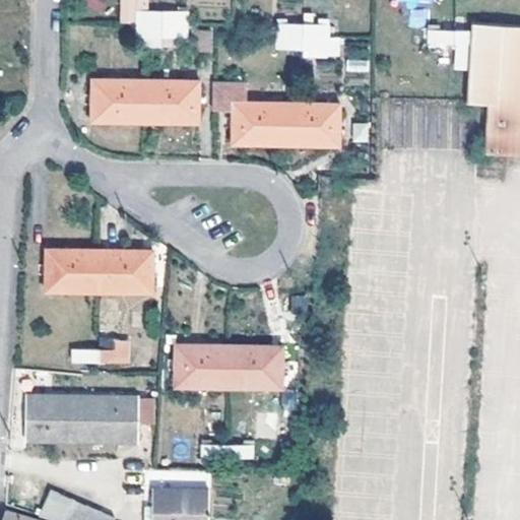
[(77,0),(77,3),(101,12),(105,0),(77,0)]
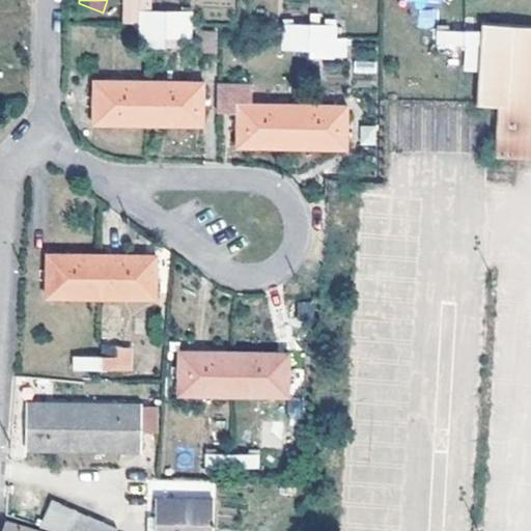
[(134,24),(159,24),(159,9),(142,10),(141,0),(118,0),(117,23),(134,24)]
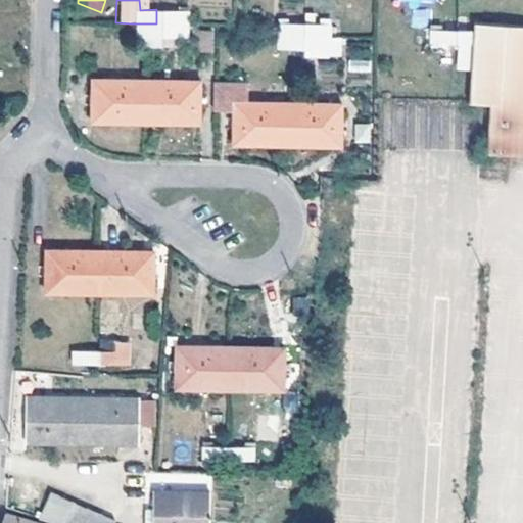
[(432,27),(432,0),(401,0),(401,27),(432,27)]
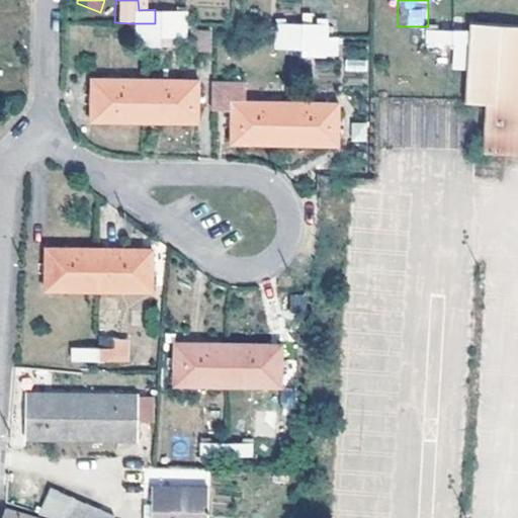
[(155,9),(155,23),(181,23),(181,10),(155,9)]
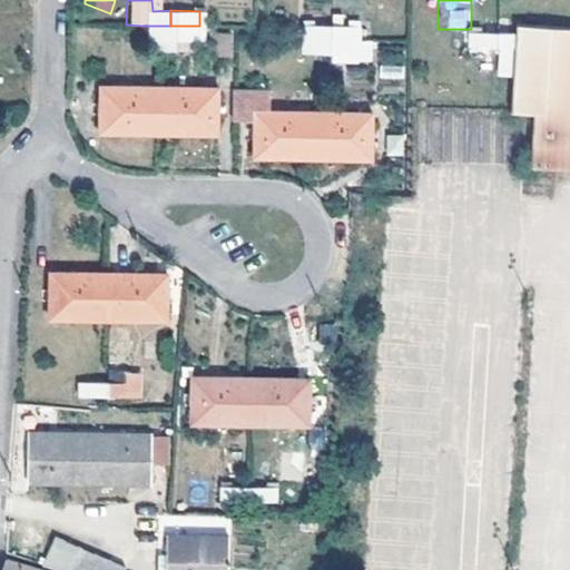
[(297,38),(326,38),(326,25),(298,25),(297,38)]
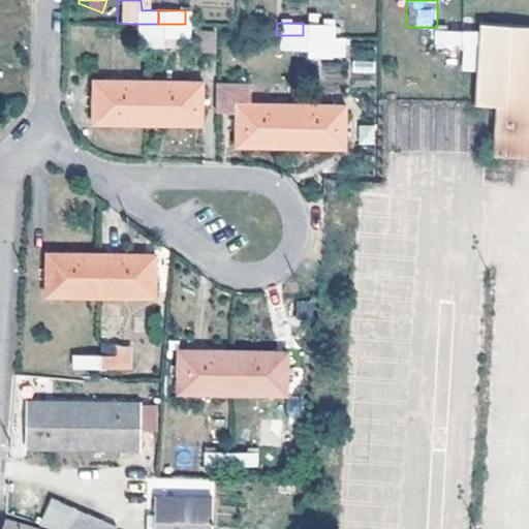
[(303,23),(303,35),(330,36),(329,24),(303,23)]
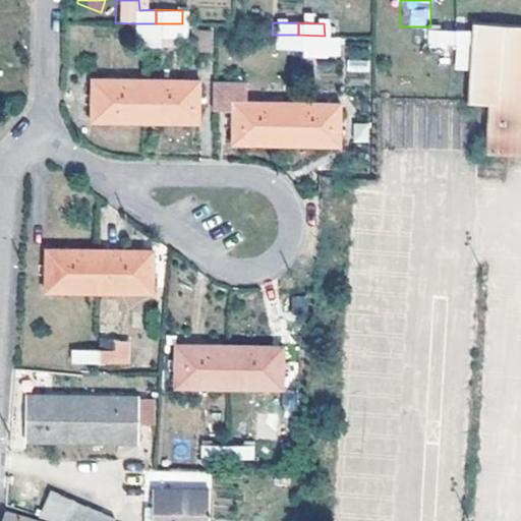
[(130,33),(156,35),(156,23),(131,23),(130,33)]
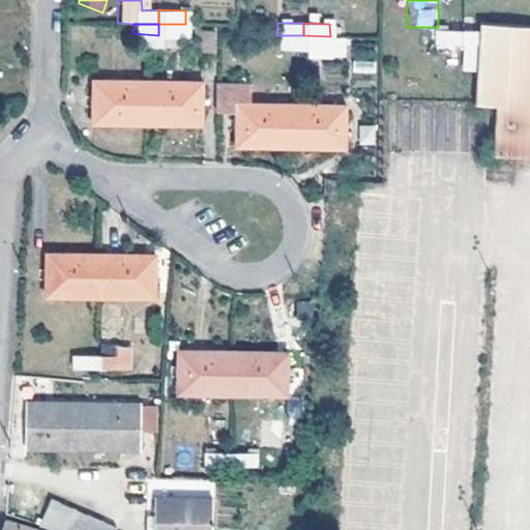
[(158,24),(158,35),(184,36),(185,24),(158,24)]
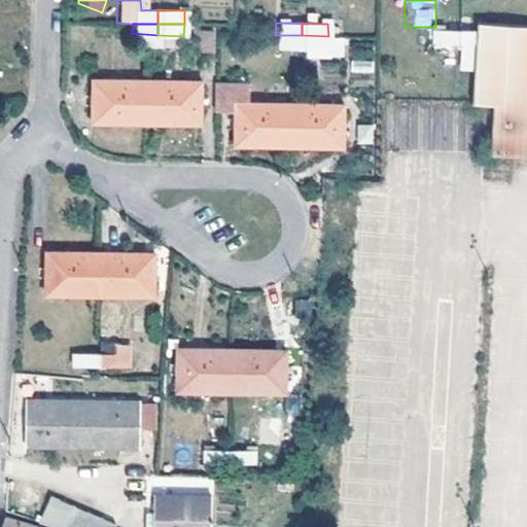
[(526,171),(526,28),(475,27),(473,33),(473,46),(471,97),(471,102),(487,103),(486,171),(493,171),(526,171)]
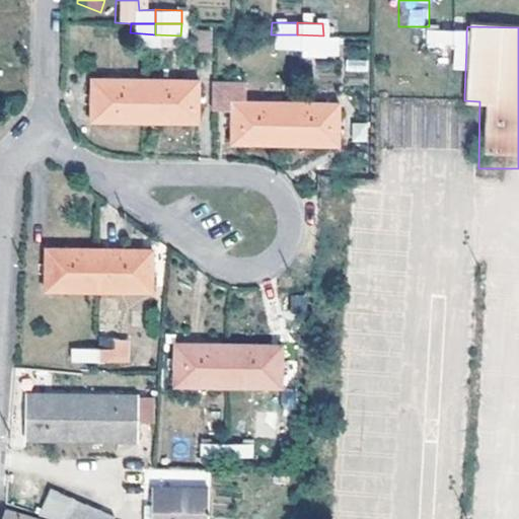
[(212,51),(211,28),(197,29),(198,52),(212,51)]
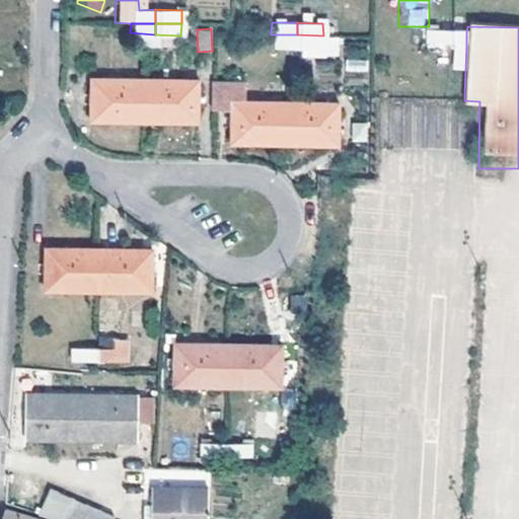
[(423,44),(450,45),(450,31),(423,30),(423,44)]
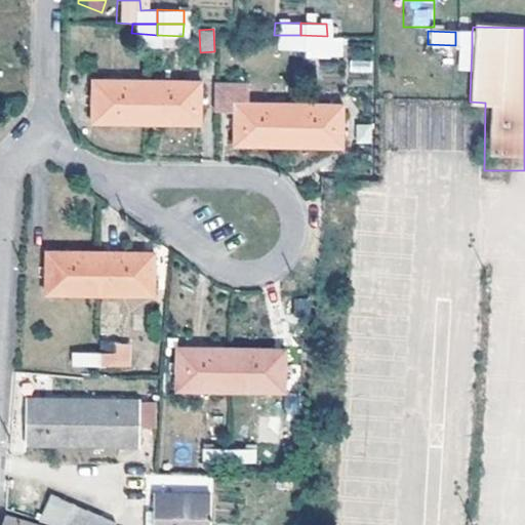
[(472,46),(472,33),(455,32),(455,45),(472,46)]
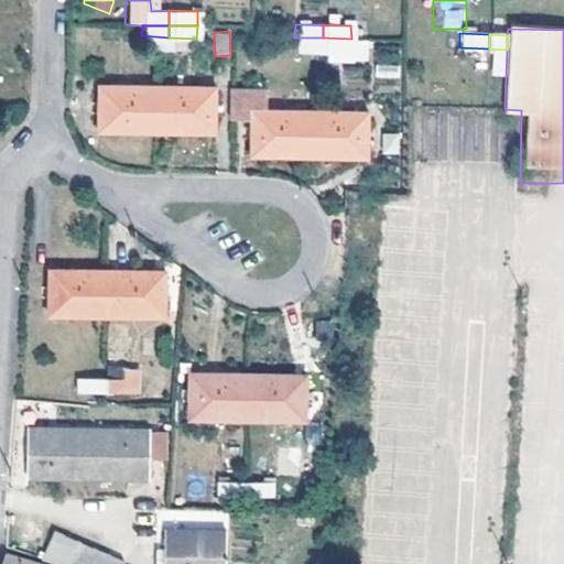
[(294,52),(323,52),(323,38),(294,38),(294,52)]
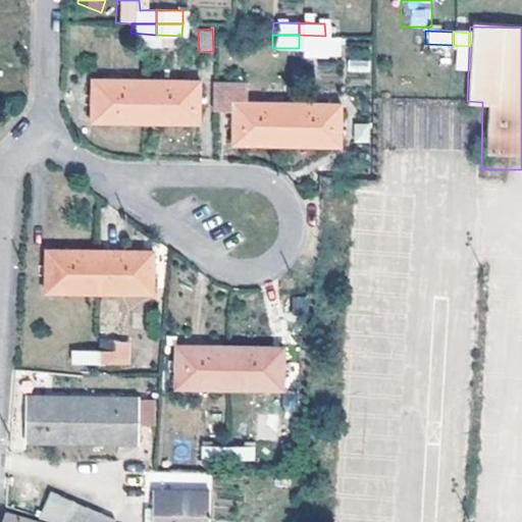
[(299,35),(299,48),(324,49),(325,36),(299,35)]
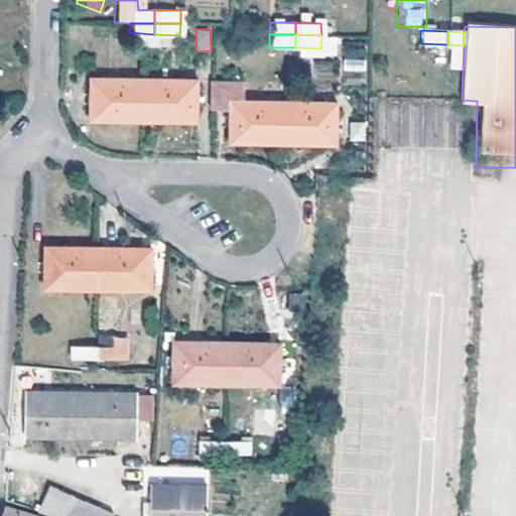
[(342,71),(365,72),(366,41),(343,41),(342,71)]
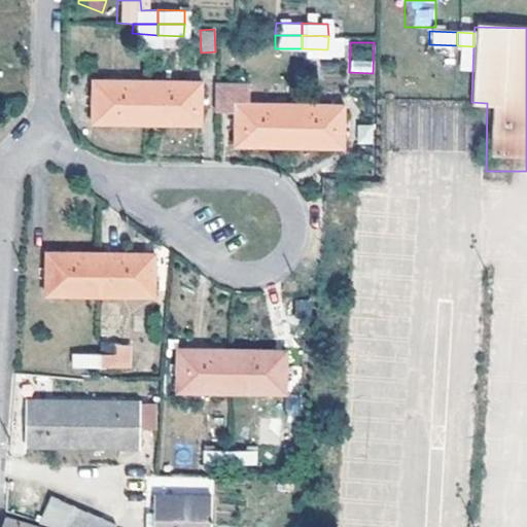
[(90,123),(143,123),(149,123),(150,103),(133,103),(134,81),(90,81),(90,123)]
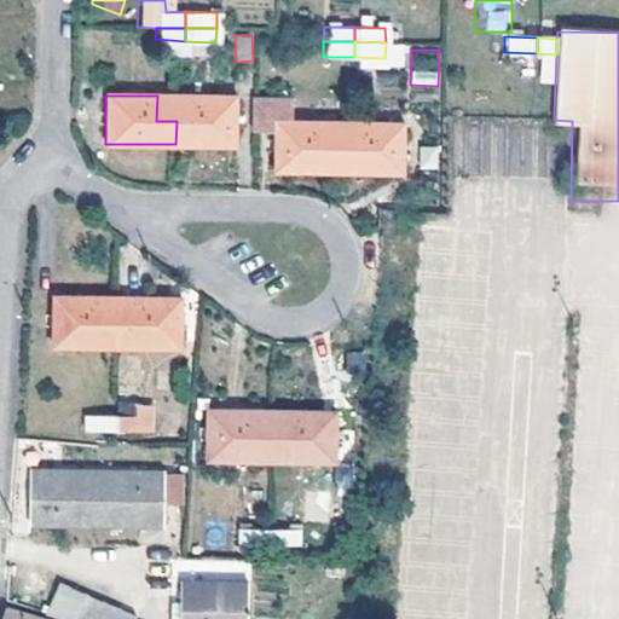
[(177,121),(175,144),(229,145),(230,97),(168,96),(157,96),(156,121),(177,121)]
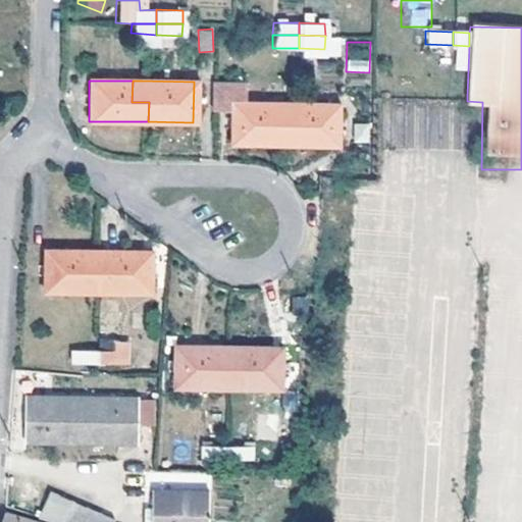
[(230,143),(281,145),(289,145),(290,123),(273,122),(274,103),(245,102),(246,86),(213,85),(212,112),(231,112),(230,143)]
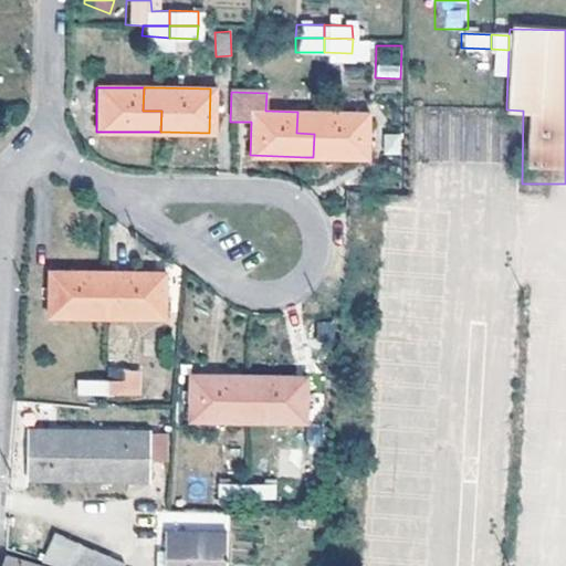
[(314,134),(313,157),(363,158),(364,112),(307,111),(297,112),(296,133),(314,134)]
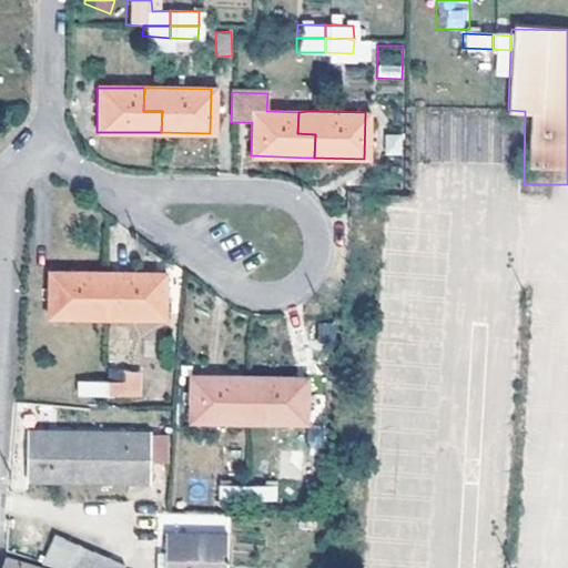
[(386,134),(385,154),(402,154),(402,135),(386,134)]
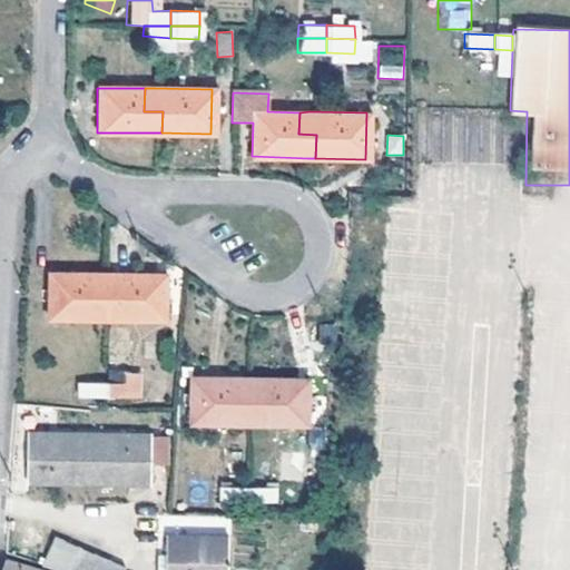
[(94,298),(94,276),(49,276),(48,320),(105,320),(111,320),(112,300),(94,298)]
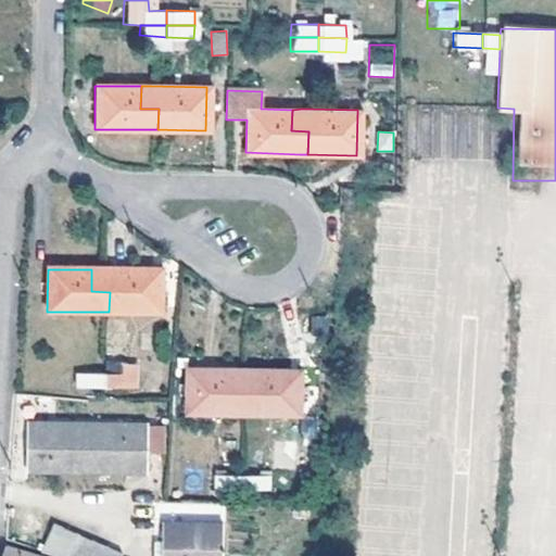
[(158,269),(103,269),(91,269),(91,291),(110,292),(109,312),(158,313),(158,269)]
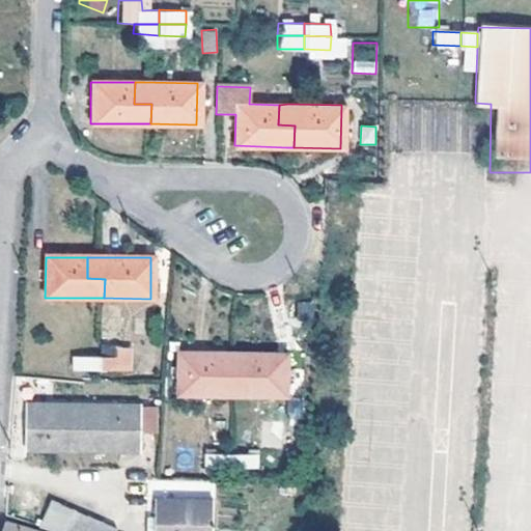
[(102,356),(73,356),(73,371),(133,371),(133,345),(102,345),(102,356)]
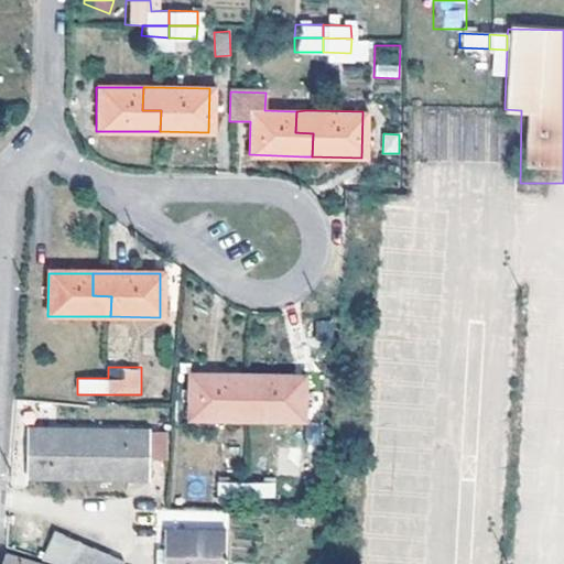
[(235,398),(234,375),(187,373),(186,418),(240,418),(251,419),(251,398),(235,398)]
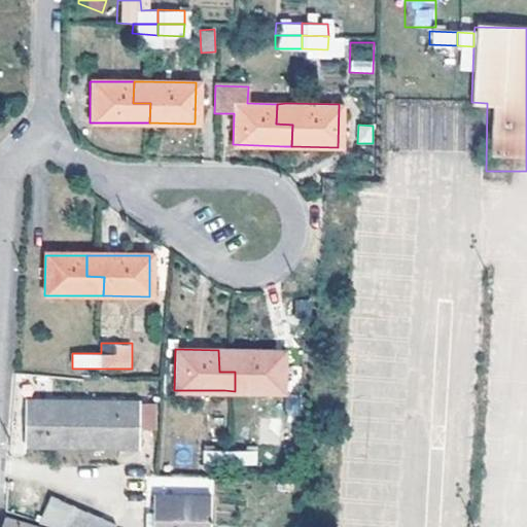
[(280,351),(226,350),(218,350),(219,372),(235,372),(235,391),(280,392),(280,351)]
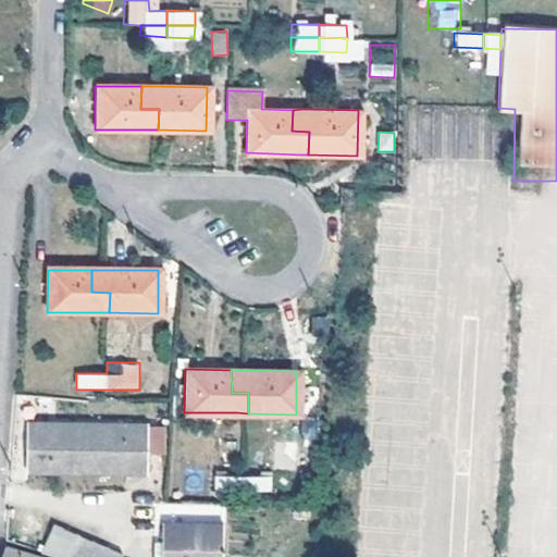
[(150,425),(150,454),(166,454),(166,425),(150,425)]
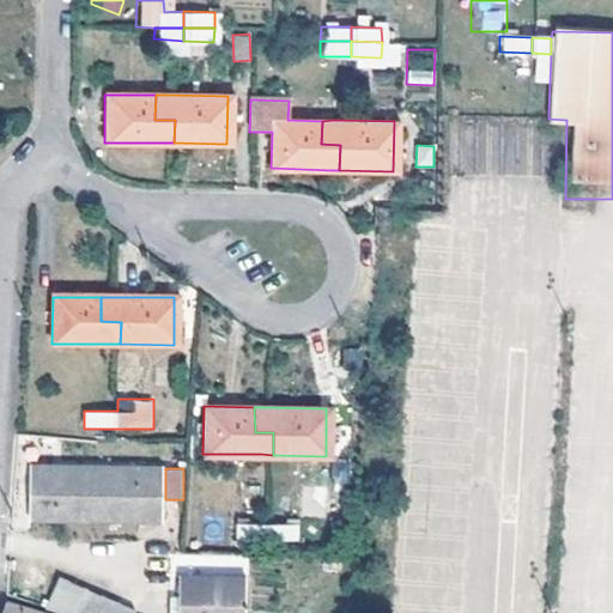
[(30,522),(55,523),(60,473),(30,472),(30,522)]
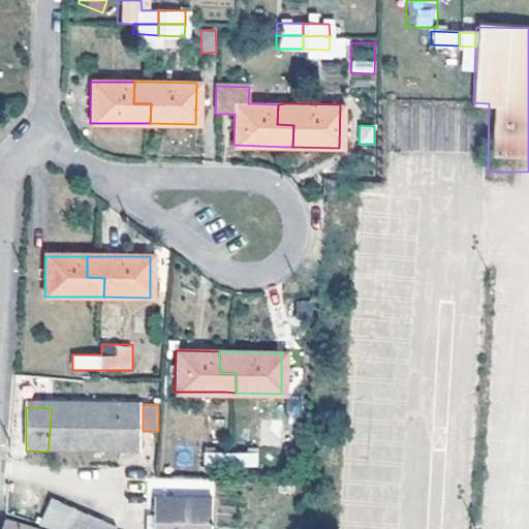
[(52,408),(48,452),(65,452),(83,452),(85,407),(52,408)]
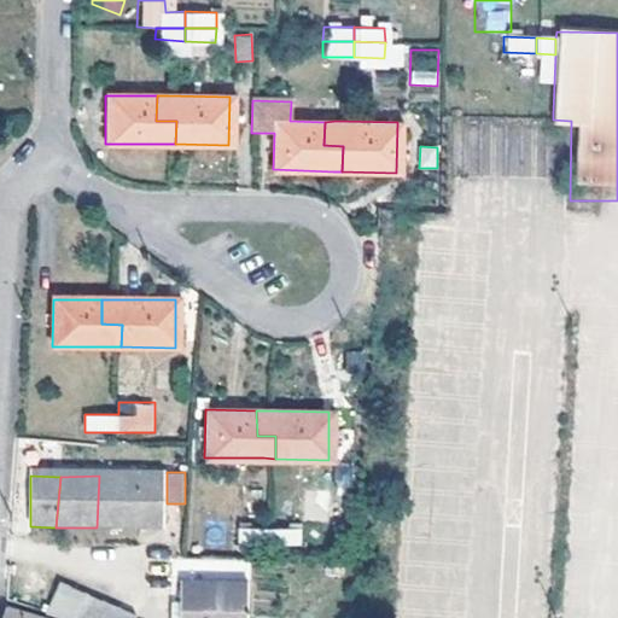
[(99,476),(97,528),(128,528),(161,528),(162,477),(99,476)]
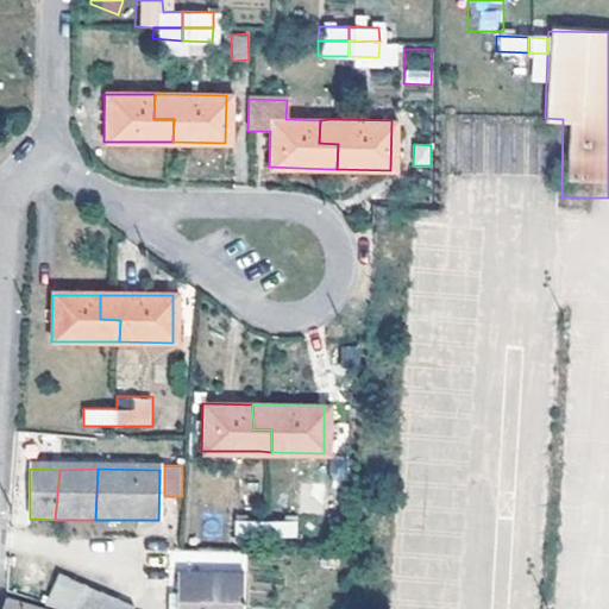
[(257,537),(257,520),(226,520),(226,537),(257,537)]
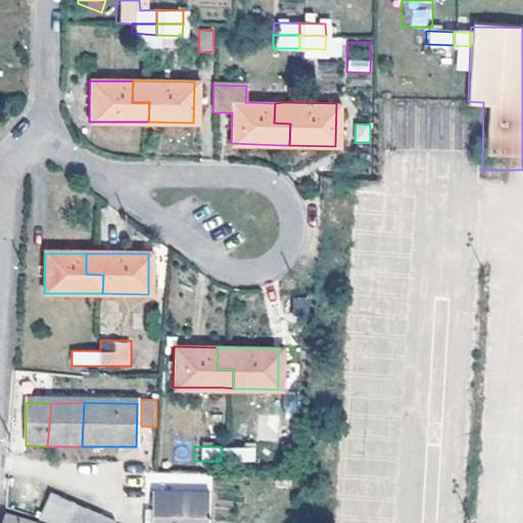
[(246,447),(221,446),(221,461),(245,461),(246,447)]
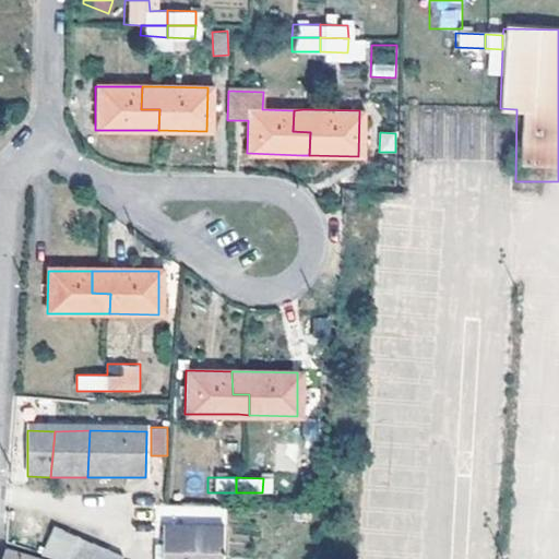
[(218,558),(219,528),(159,525),(159,543),(158,558),(218,558)]
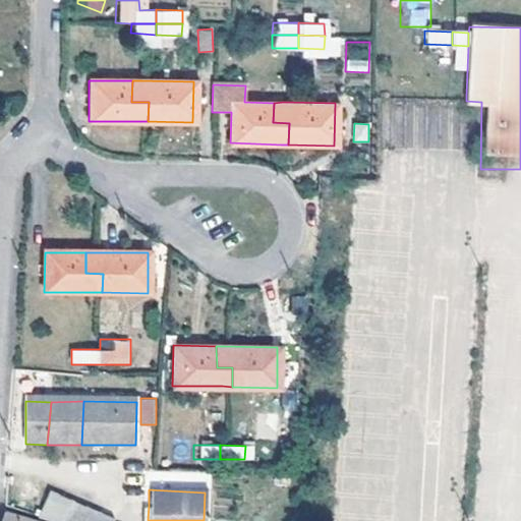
[(44,520),(78,520),(84,507),(48,491),(41,507),(36,517),(39,518),(44,520)]
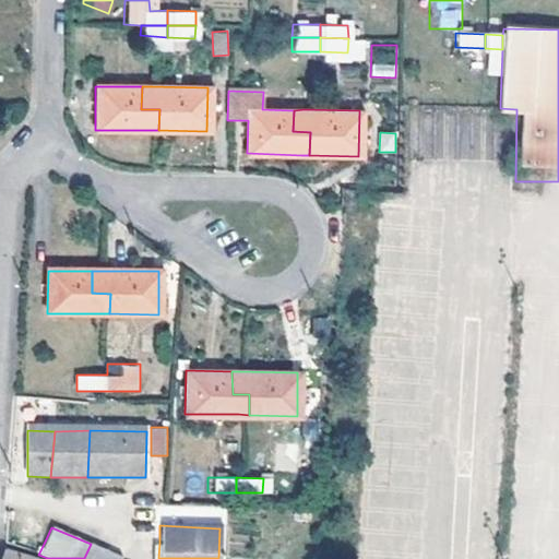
[(84,558),(100,558),(105,551),(91,544),(84,558)]
